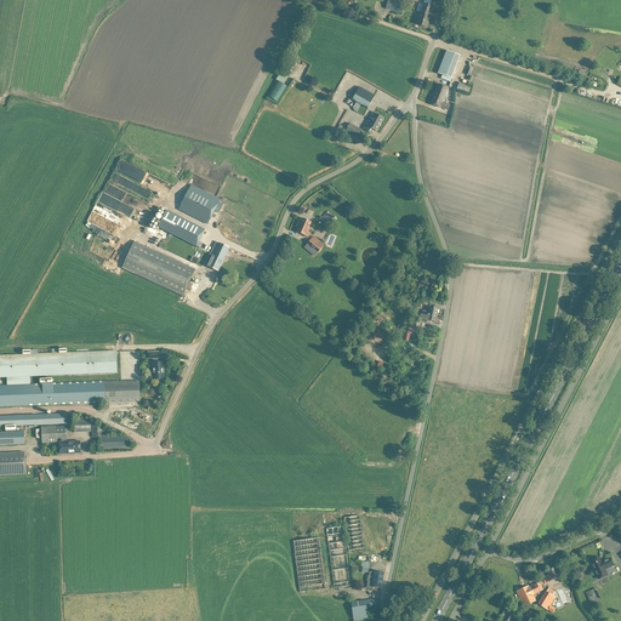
[(389,1),(387,9),(402,13),(404,6),(389,1)]
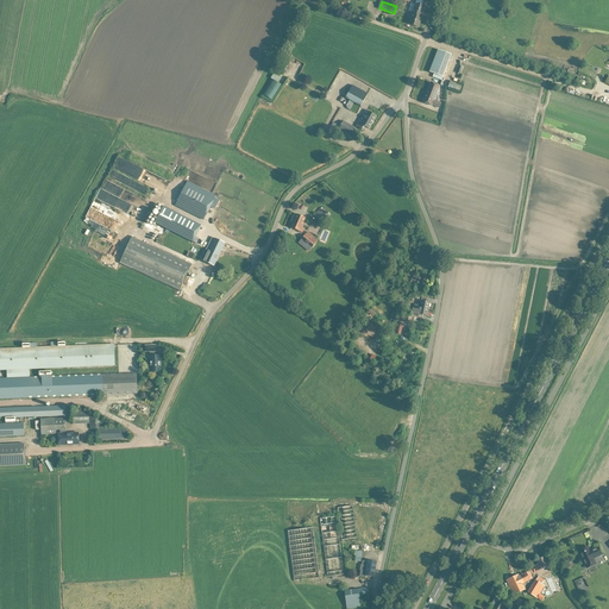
[(409,24),(419,27),(425,6),(415,4),(409,24)]
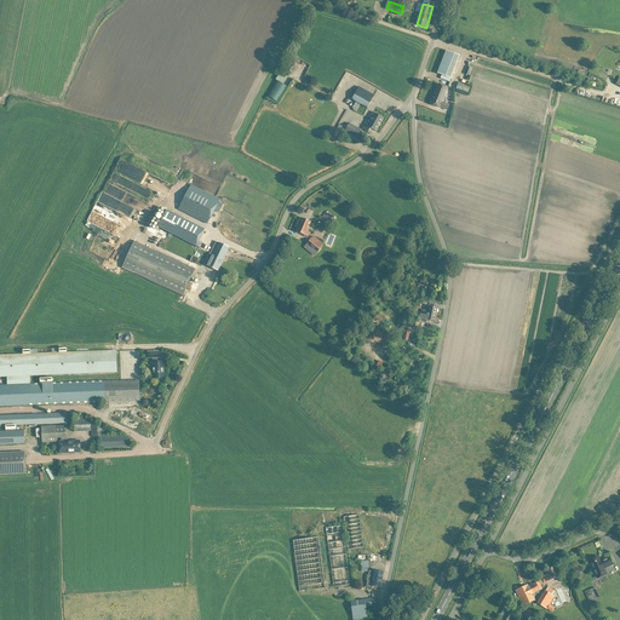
[(451,79),(460,56),(446,51),(437,74),(451,79)]
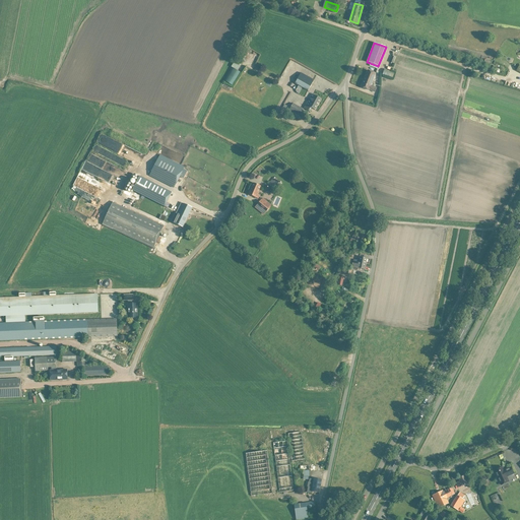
[(235,61),(241,65),(247,55),(240,52),(235,61)]
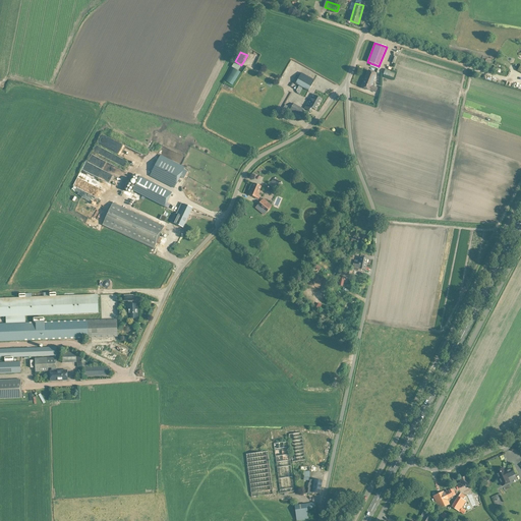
[(386,69),(383,75),(394,79),(396,72),(386,69)]
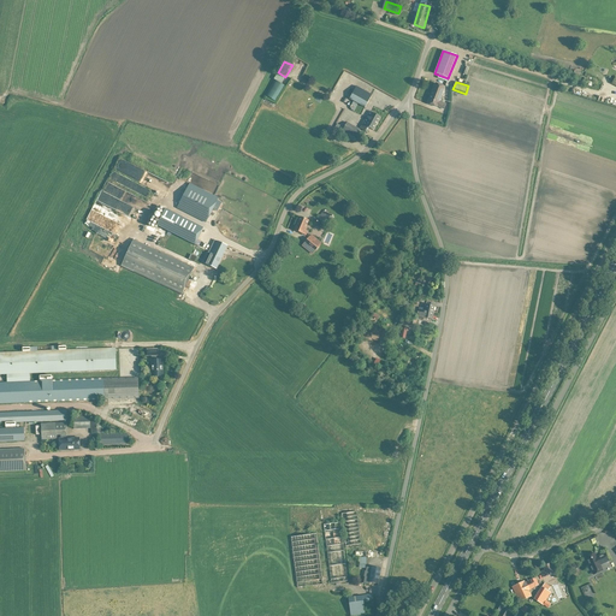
[(445,87),(436,83),(432,94),(440,98),(445,87)]
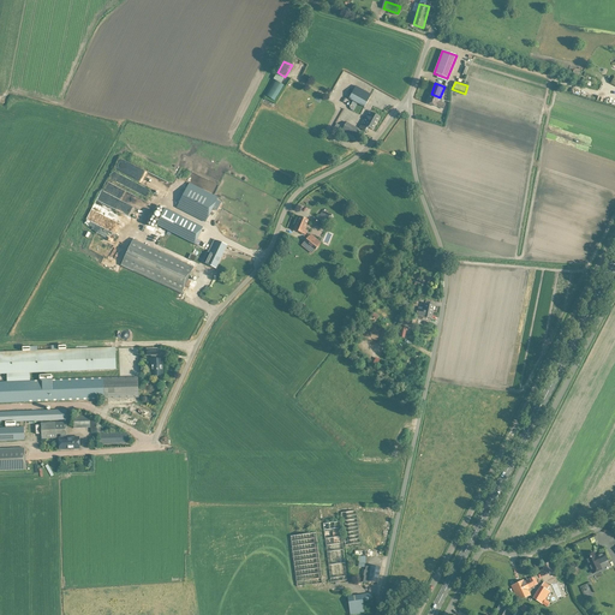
[(371,95),(356,87),(348,99),(364,107),(371,95)]
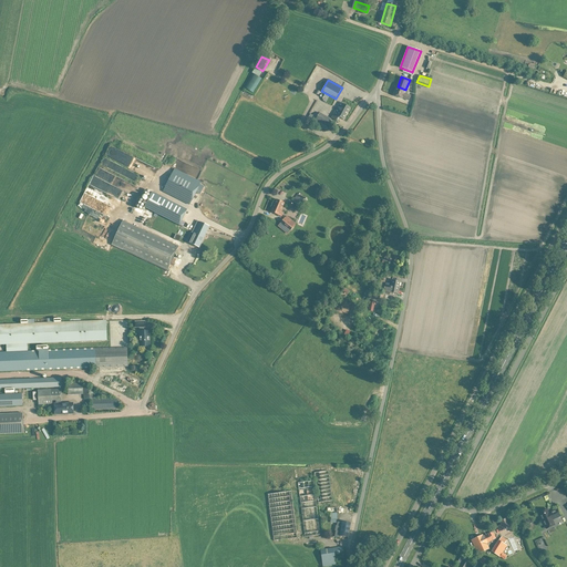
[(404,93),(405,90),(398,86),(393,95),(402,99),(402,98),(405,99),(405,100),(409,101),(411,96),(404,93)]
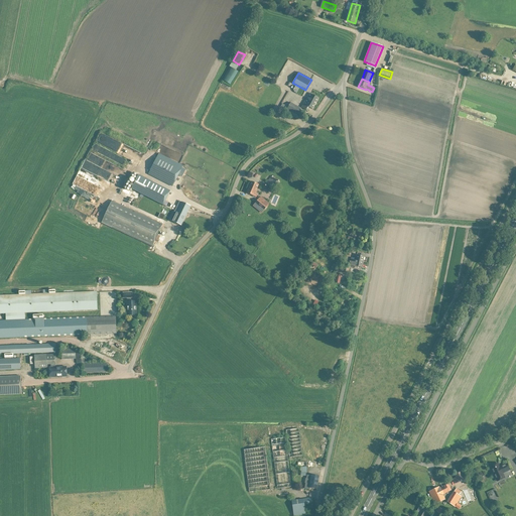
[(318,98),(309,93),(301,108),(307,111),(309,108),(312,109),(318,98)]
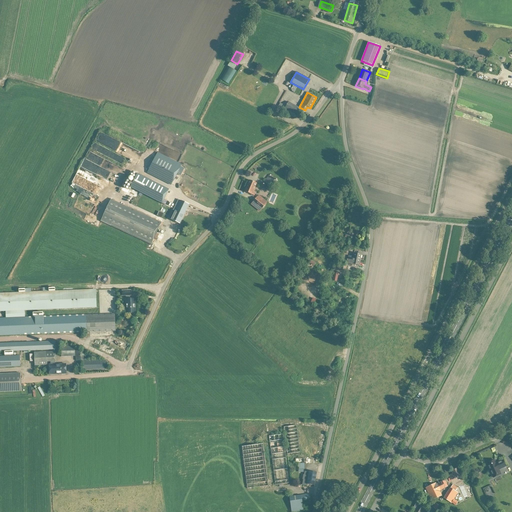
[(285,108),(296,114),(299,108),(288,102),(285,108)]
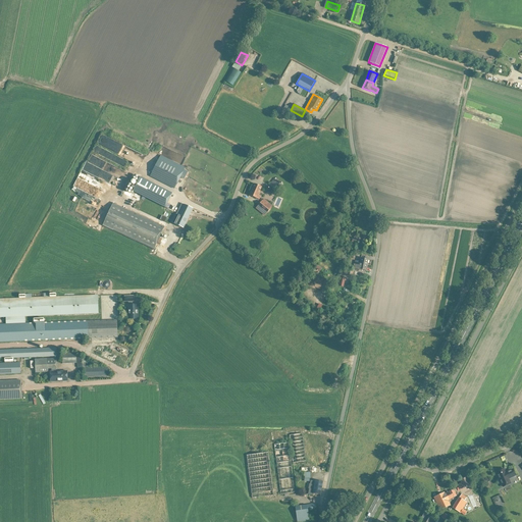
[(121,153),(131,157),(134,151),(124,147),(121,153)]
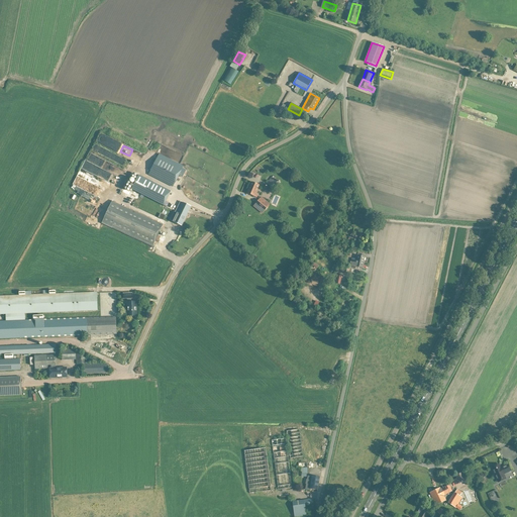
[(173,186),(184,165),(160,151),(148,174),(173,186)]
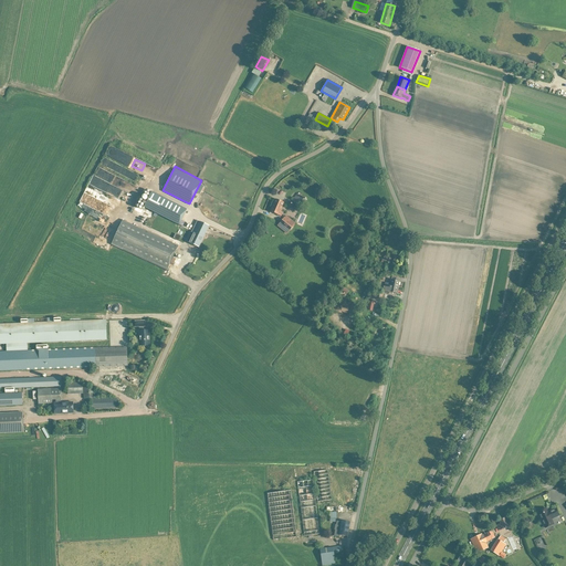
[(153,191),(145,207),(179,224),(187,209),(153,191)]
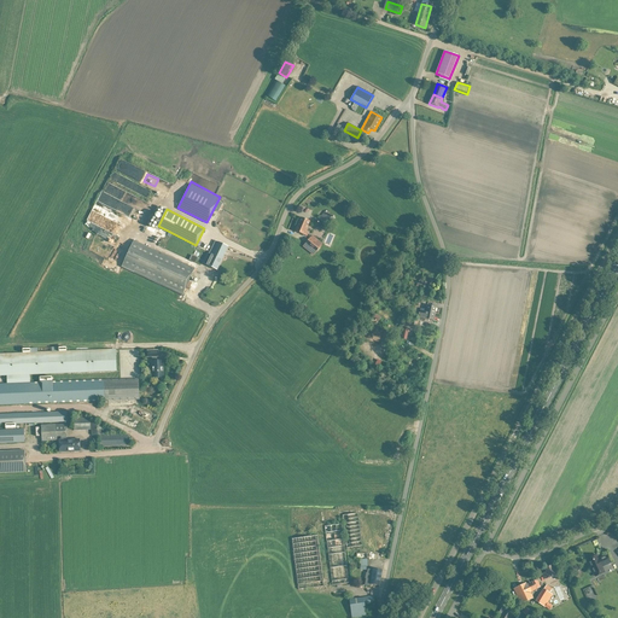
[(330,215),(324,222),(328,226),(334,219),(330,215)]
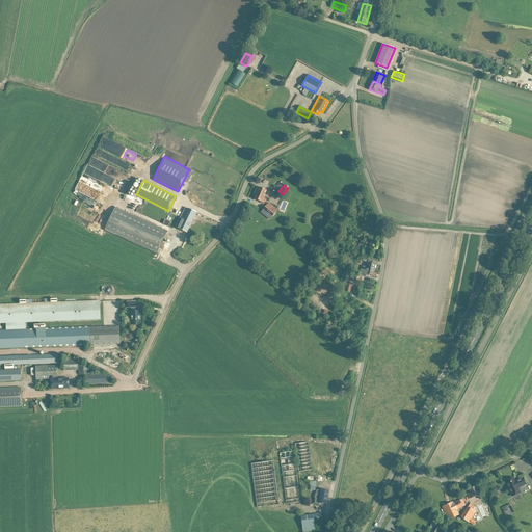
[(267,190),(260,187),(255,198),(264,204),(265,200),(263,198),(267,190)]
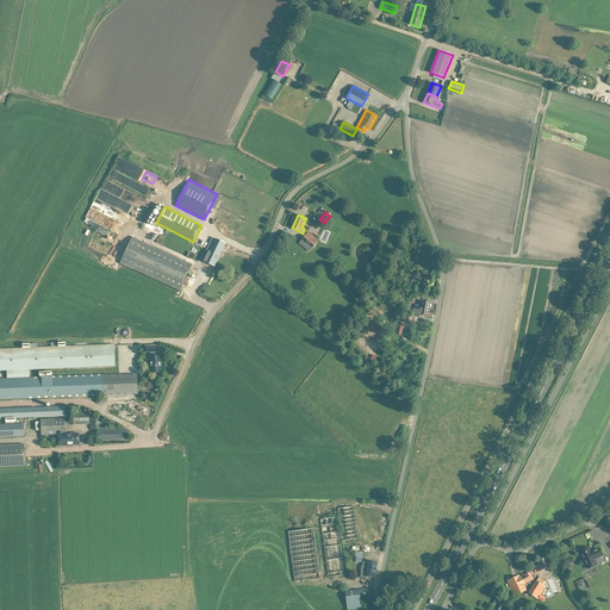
[(114,224),(104,250),(113,254),(122,232),(118,230),(119,226),(114,224)]
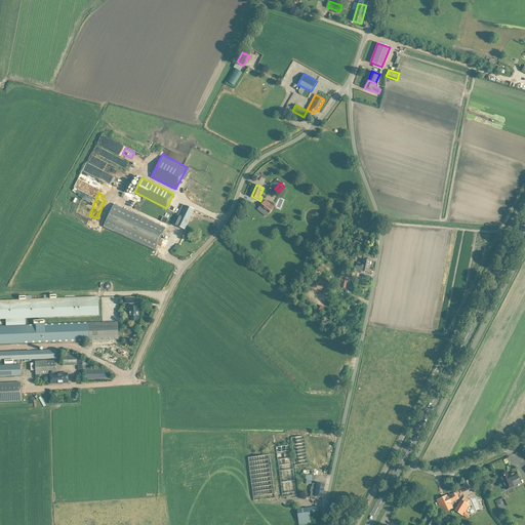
[(341,195),(337,200),(341,204),(346,199),(341,195)]
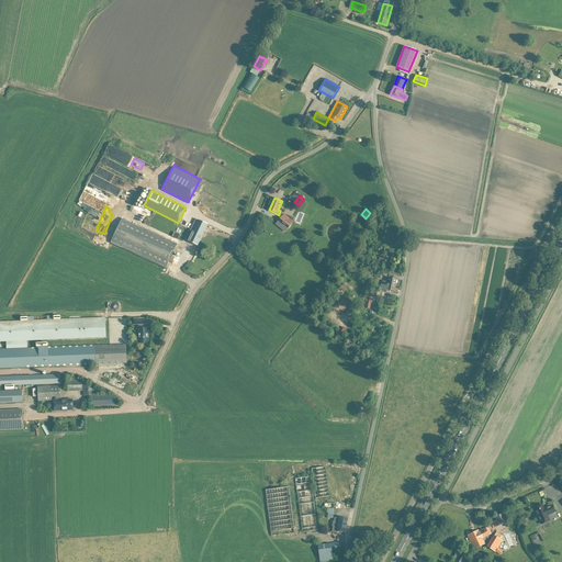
[(291,224),(282,216),(276,224),(285,232),(291,224)]
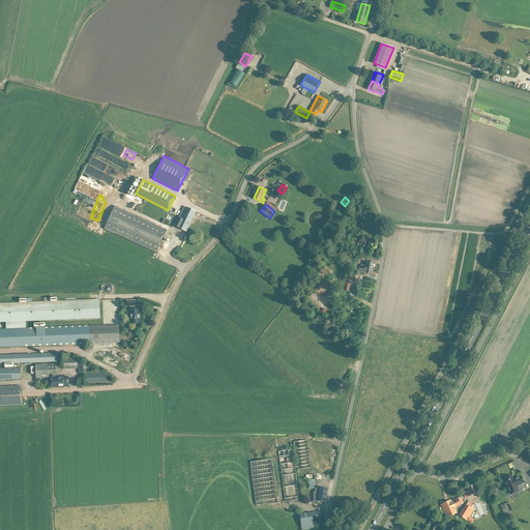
[(115,206),(105,229),(156,254),(167,231),(115,206)]
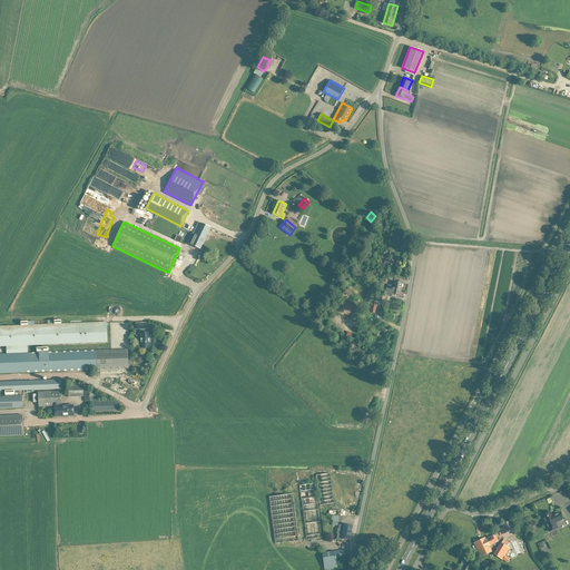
[(205,239),(210,227),(202,223),(190,244),(200,248),(205,239)]
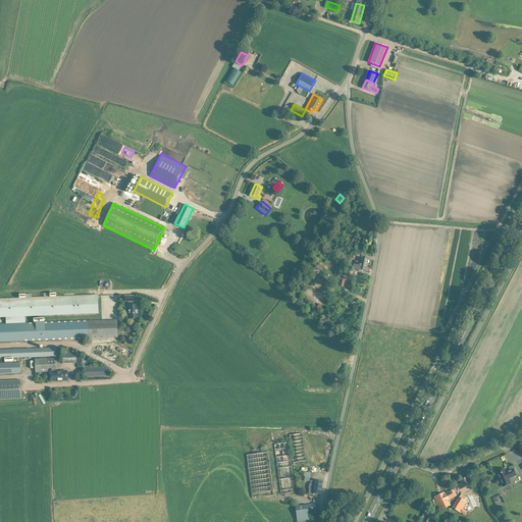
[(338,257),(344,262),(348,258),(342,253),(338,257)]
